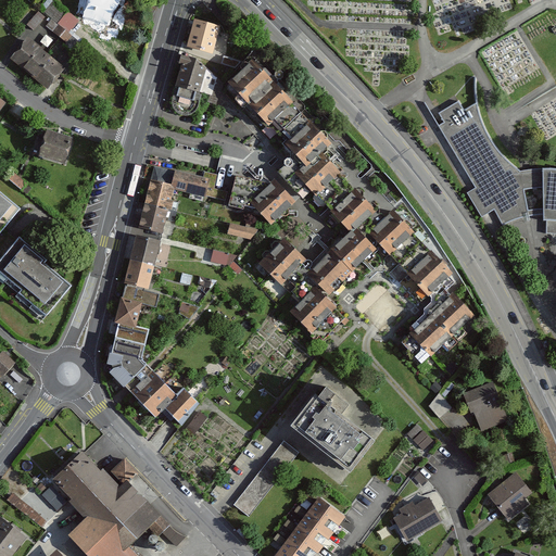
[(53,0),(43,12),(68,32),(78,21),(53,0)]
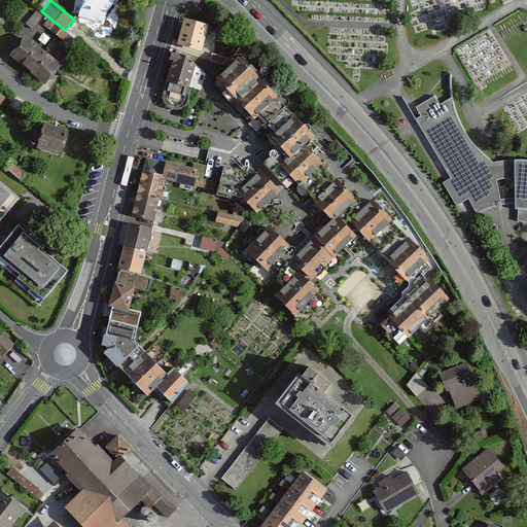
[(80,0),(77,19),(109,24),(112,0),(80,0)]
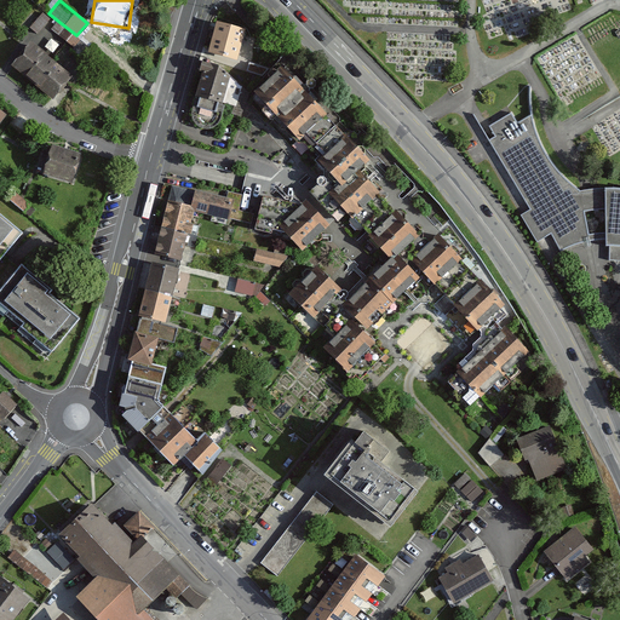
[(38,7),(23,26),(32,32),(46,15),(38,7)]
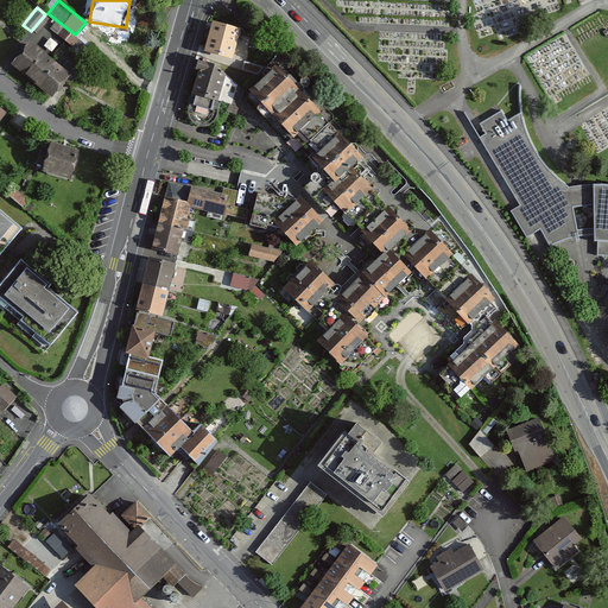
[(213,21),(204,51),(232,58),(240,30),(213,21)]
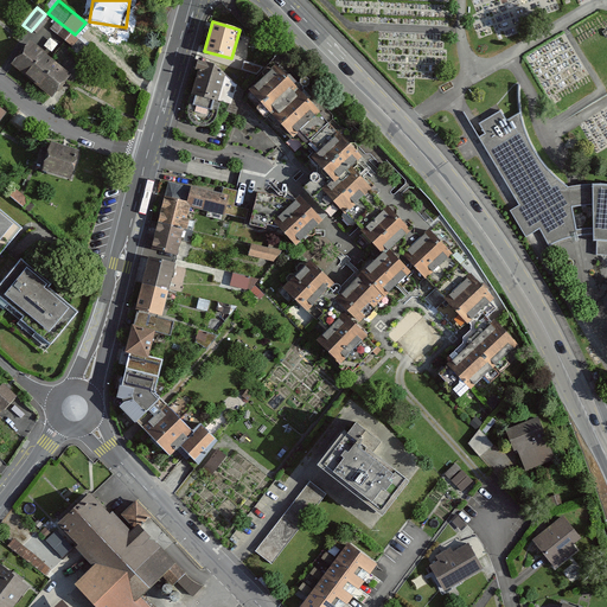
[(63,29),(58,34),(64,39),(69,32),(63,29)]
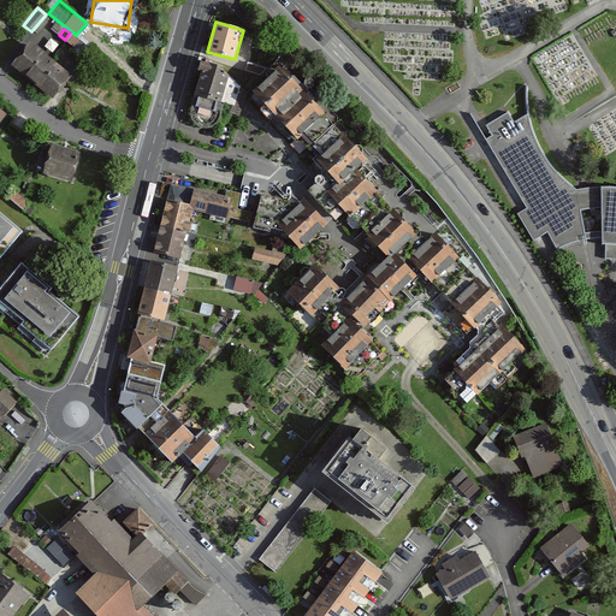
[(93,49),(70,33),(65,40),(73,46),(70,51),(84,61),(93,49)]
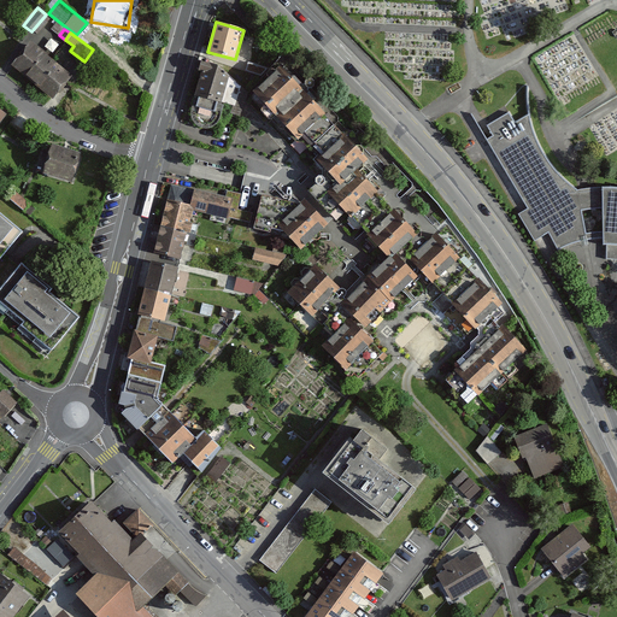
[(30,42),(11,65),(31,82),(51,59),(30,42)]
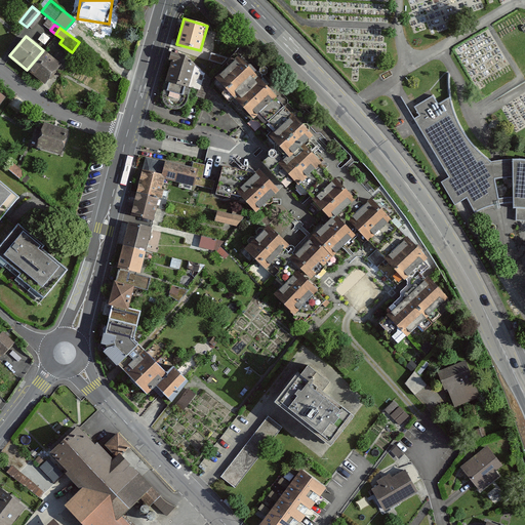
[(61,65),(43,50),(27,70),(44,84),(61,65)]
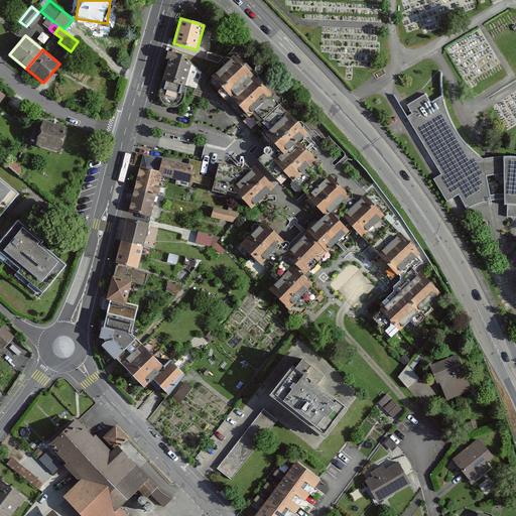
[(181,103),(183,98),(186,88),(180,87),(180,85),(194,88),(192,94),(201,97),(206,77),(181,54),(171,52),(161,93),(160,97),(161,101),(164,105),(167,107),(172,108),(177,106),(181,103)]
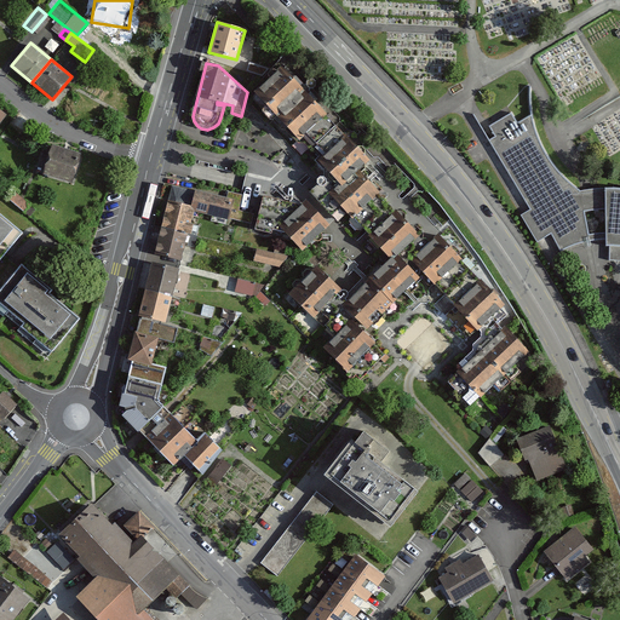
[(291,79),(280,68),(254,92),(275,114),(286,103),(276,93),(291,79)]
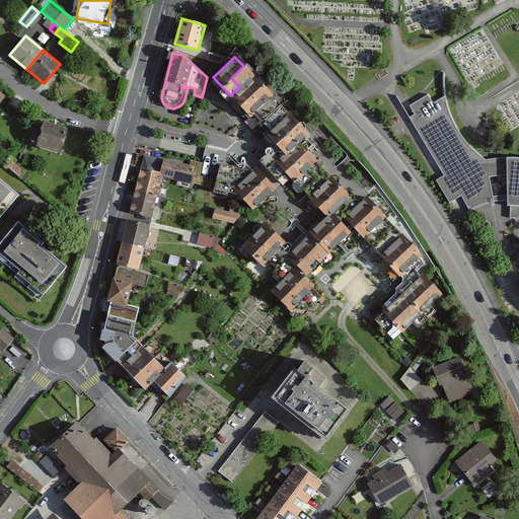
[(243,66),(231,78),(239,86),(230,95),(251,118),(252,117),(272,97),(273,96),(243,66)]
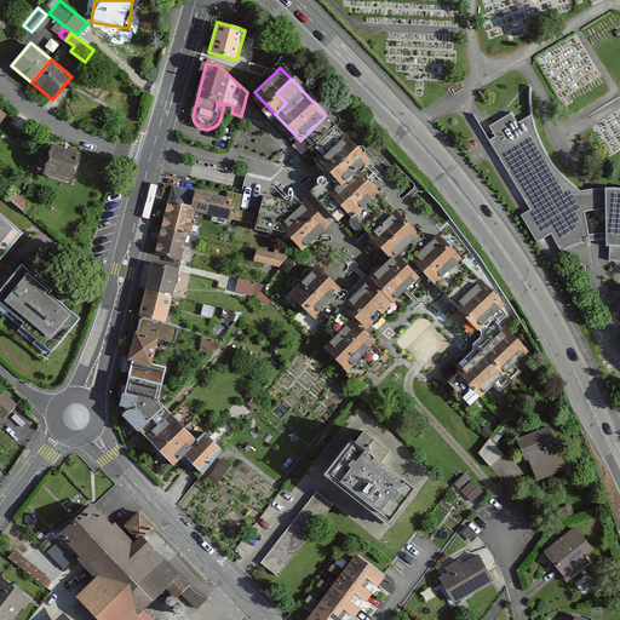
[(592,240),(606,240),(606,231),(587,234),(584,212),(606,211),(606,189),(579,191),(560,174),(551,165),(544,153),(538,139),(533,126),(529,116),(516,124),(510,114),(489,127),(497,138),(491,142),(529,211),(524,213),(521,216),(520,216),(537,242),(540,240),(550,234),(560,252),(569,246),(580,242),(589,240),(592,240)]
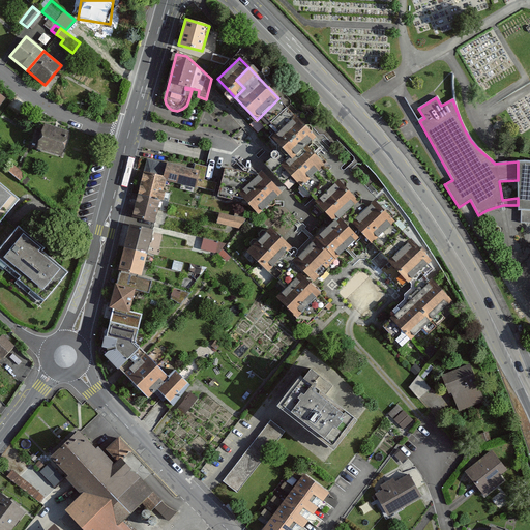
[(315,137),(277,99),(258,119),(271,134),(294,157),(305,146),(315,137)]
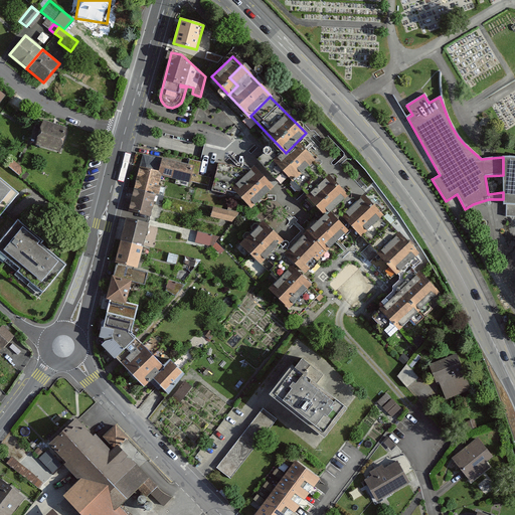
[(66,128),(42,121),(36,145),(59,151),(66,128)]
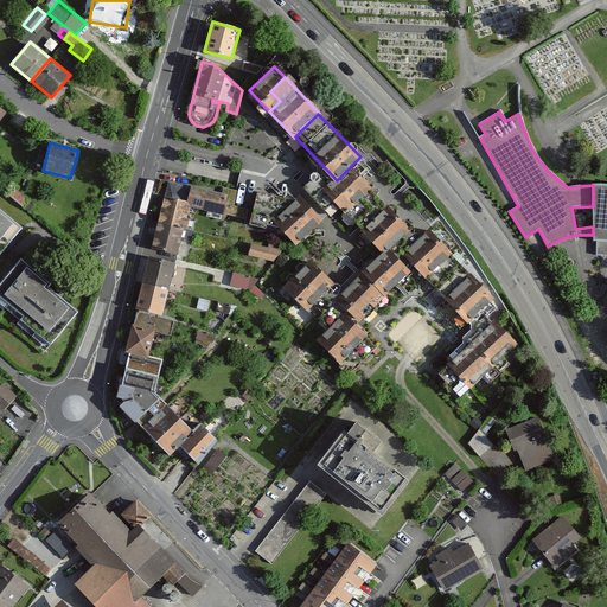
[(371,189),(350,167),(337,180),(311,153),(308,157),(317,166),(318,176),(306,187),(327,209),(333,203),(345,216),(347,213),(355,222),(378,198),(370,190),(371,189)]
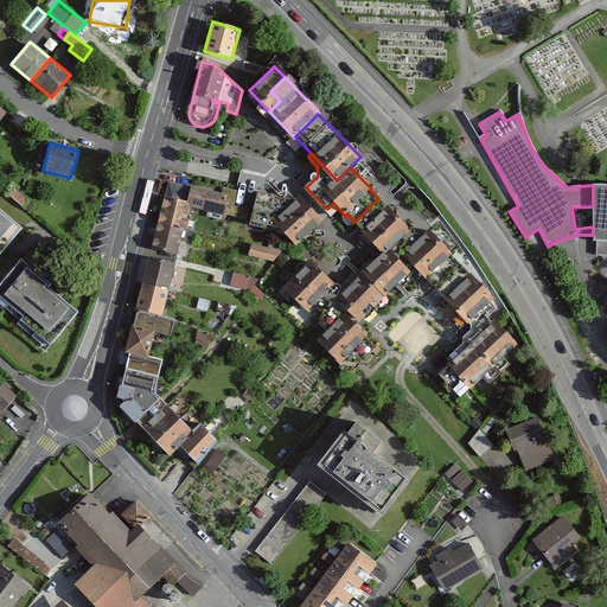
[(168,183),(159,222),(183,227),(189,205),(243,218),(246,209),(234,206),(237,191),(223,187),(222,193),(191,186),(190,189),(168,183)]
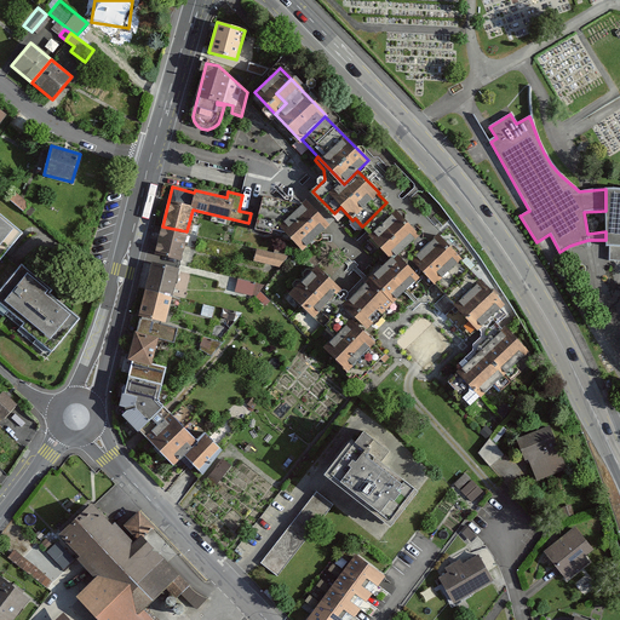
[(619,189),(606,189),(606,211),(606,231),(606,240),(606,246),(609,246),(609,260),(619,262),(619,260),(619,189)]
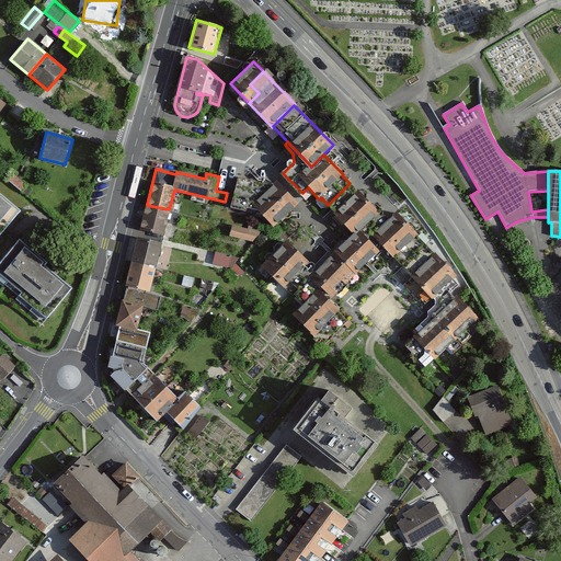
[(295,206),(274,184),(273,185),(238,179),(232,207),(245,209),(244,213),(256,215),(258,209),(274,227),(295,206)]
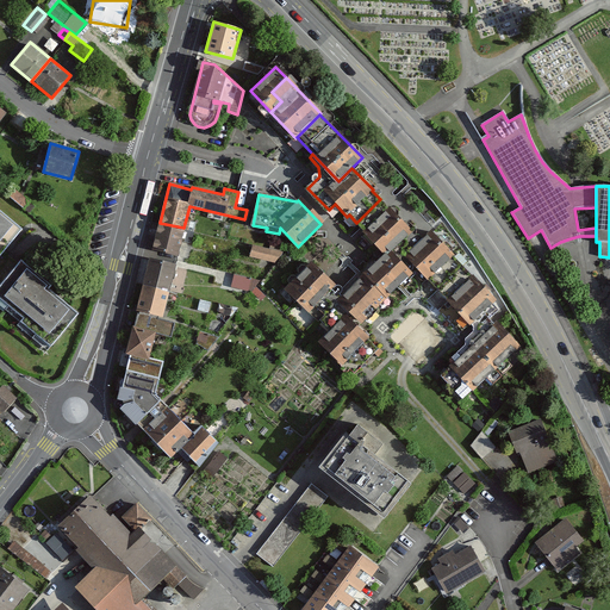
[(387,207),(380,199),(356,223),(363,229),(361,230),(385,254),(410,229),(387,207)]
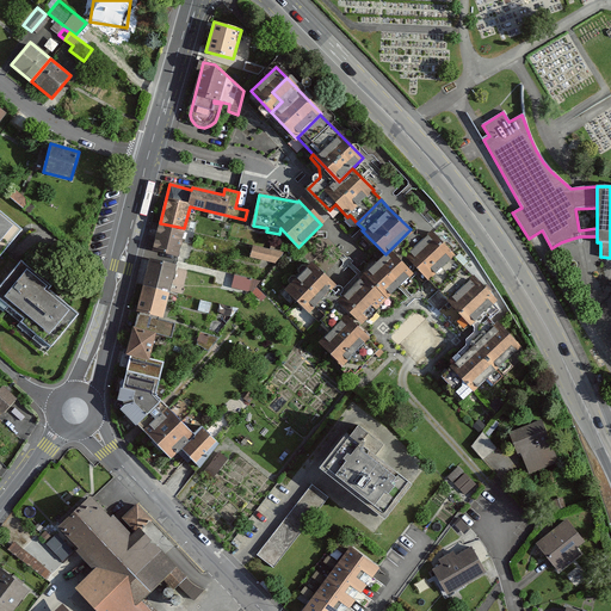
[(0,253),(20,229),(0,211),(0,253)]
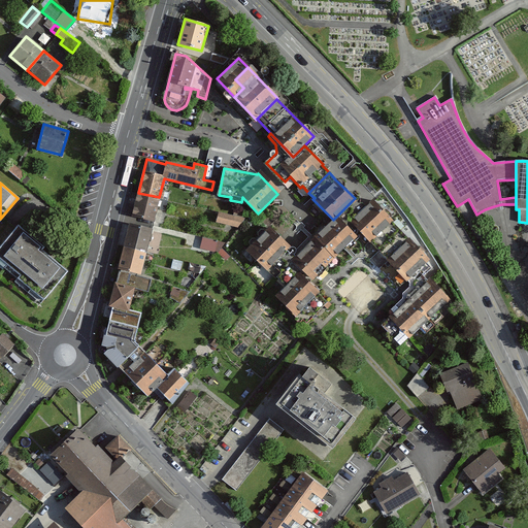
[(159,197),(138,193),(133,217),(154,222),(159,197)]
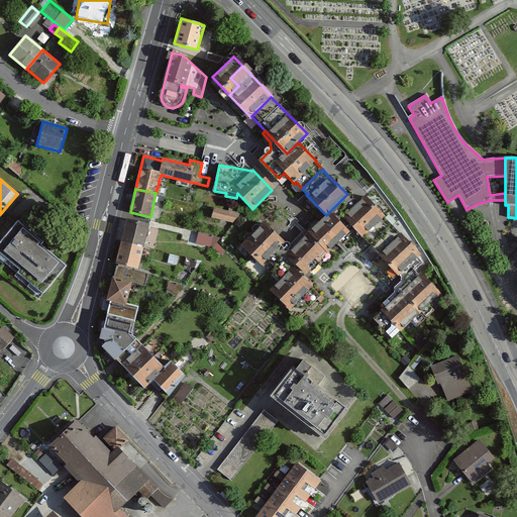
[(364,195),(355,203),(347,194),(326,215),(345,235),(349,231),(346,229),(351,224),(353,227),(375,207),(364,195)]
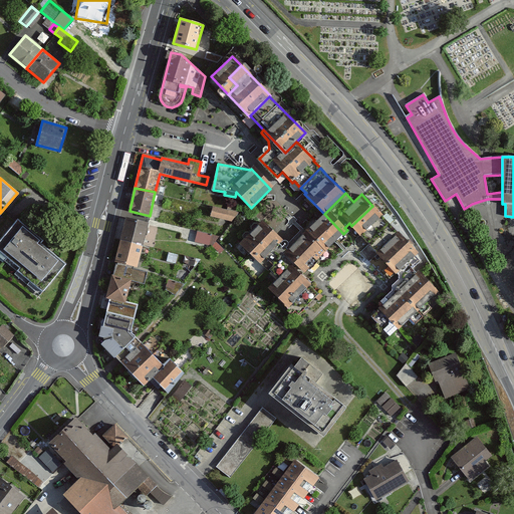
[(418,252),(372,206),(351,226),(398,272),(414,256),(418,252)]
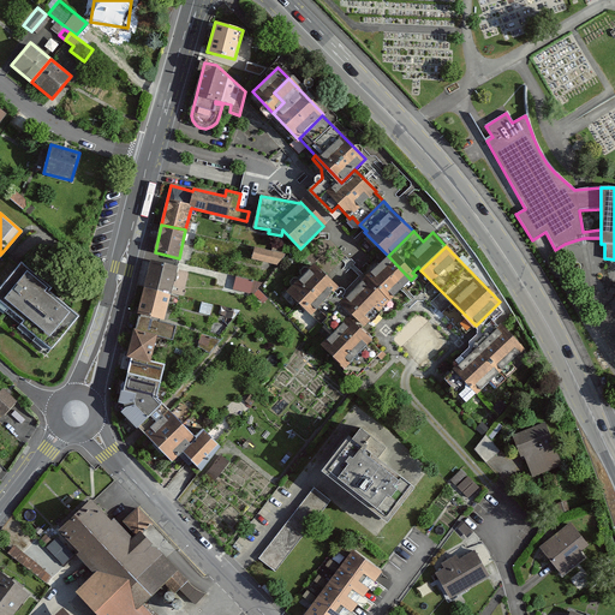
[(285,255),(254,248),(251,258),(278,264),(285,255)]
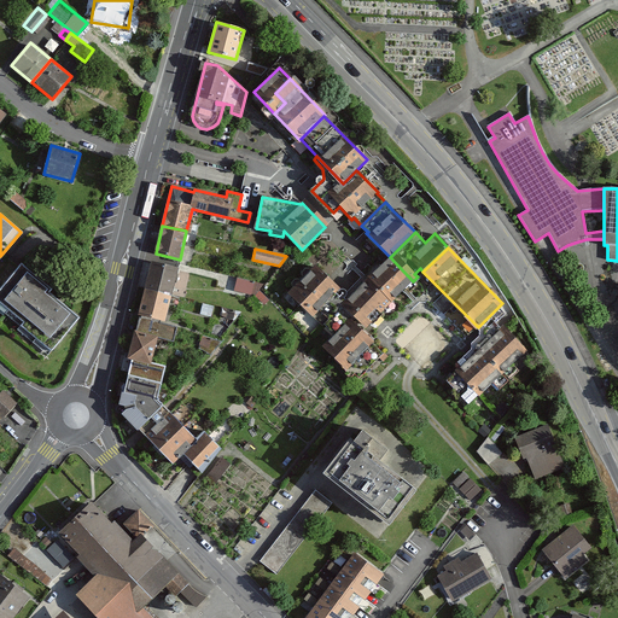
[(390,257),(363,283),(388,307),(413,281),(390,257)]
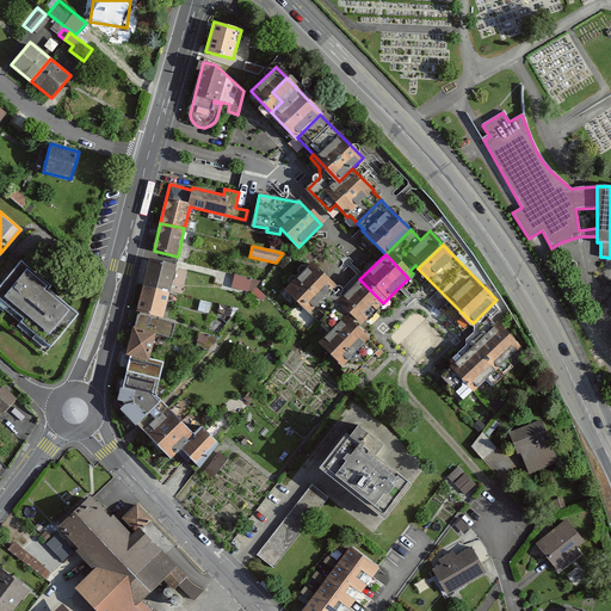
[(149,258),(144,283),(170,289),(176,265),(149,258)]
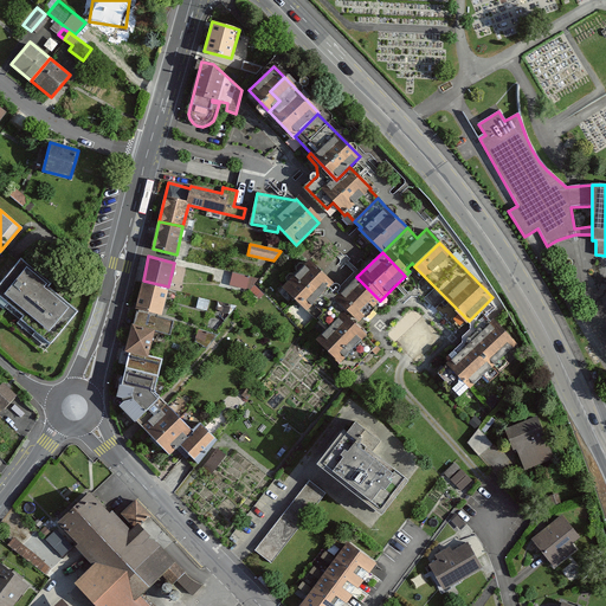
[(49,283),(20,259),(0,283),(0,296),(24,315),(20,320),(50,343),(77,311),(46,287),(49,283)]
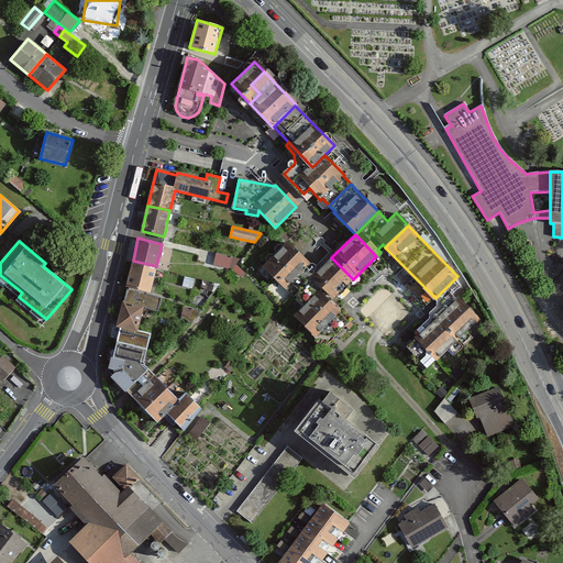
[(308,263),(287,242),(263,265),(304,306),(317,293),(306,282),(313,274),(306,266),(308,263)]
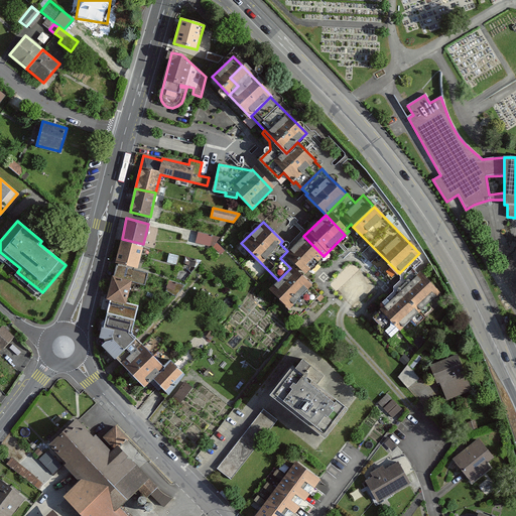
[(214,238),(196,235),(194,243),(212,247),(214,238)]
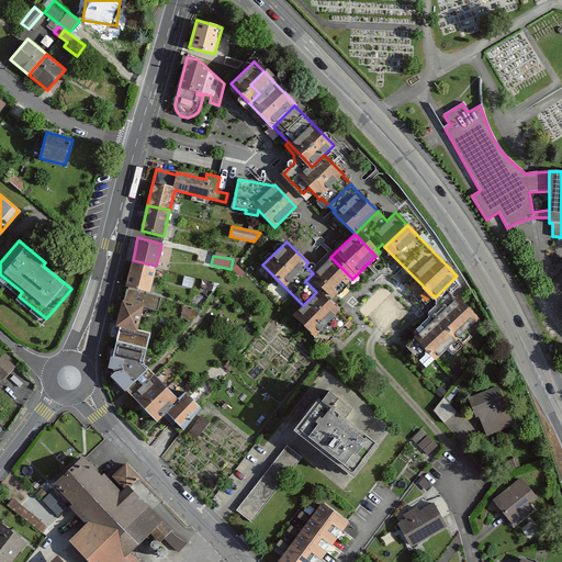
[(305,281),(316,292),(327,303),(341,289),(352,279),(330,257),(313,273),(305,281)]
